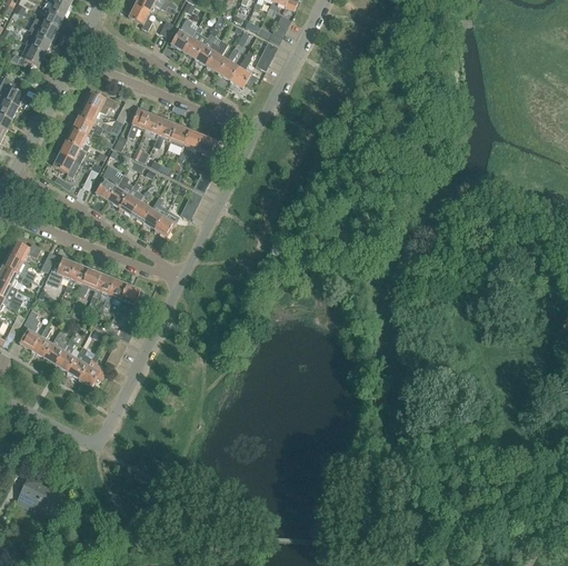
[(63,17),(70,5),(60,0),(46,0),(52,3),(49,10),(63,17)]
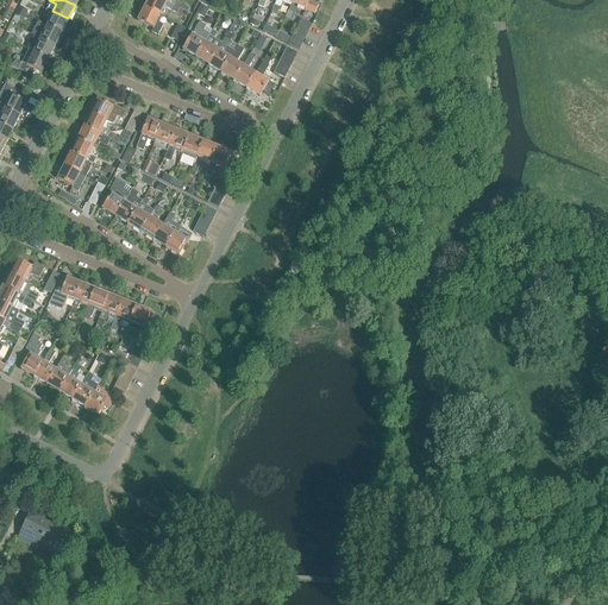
[(146,0),(144,5),(160,12),(163,5),(176,12),(176,11),(179,6),(174,2),(169,0),(146,0)]
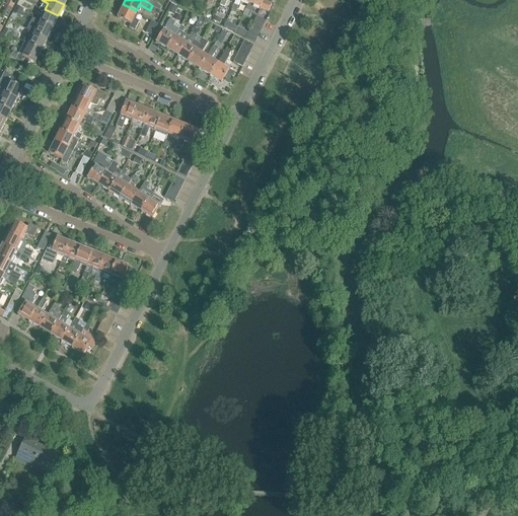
[(144,0),(152,5),(157,7),(158,8),(160,5),(155,1),(153,0),(144,0)]
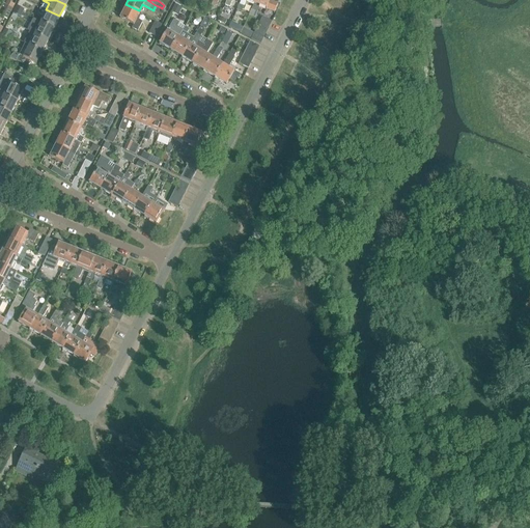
[(250,10),(249,12),(254,15),(258,4),(274,10),(277,2),(272,0),(253,0),(253,1),(250,10)]
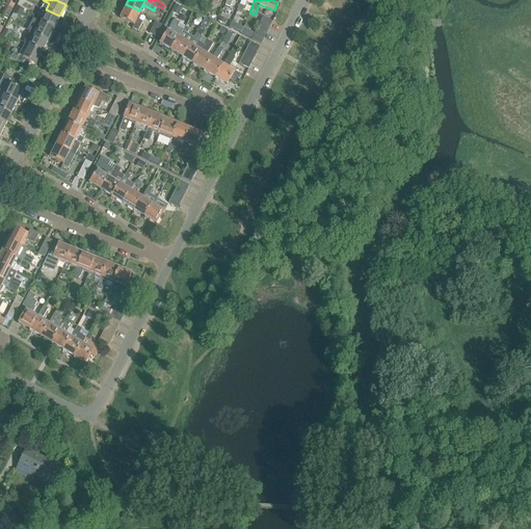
[(178,12),(182,4),(178,3),(176,1),(171,9),(178,12)]
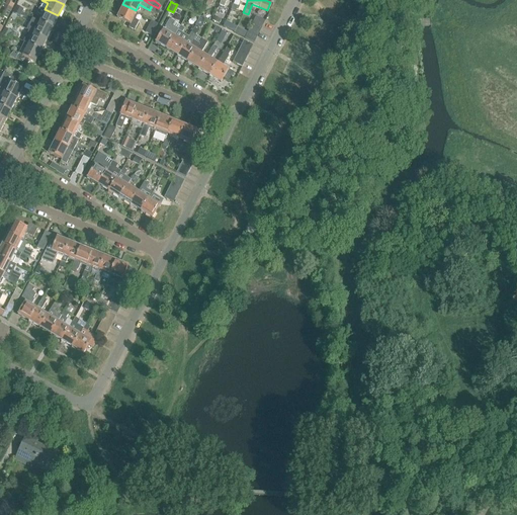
[(139,19),(133,16),(136,10),(122,4),(116,15),(130,21),(127,25),(134,28),(139,19)]
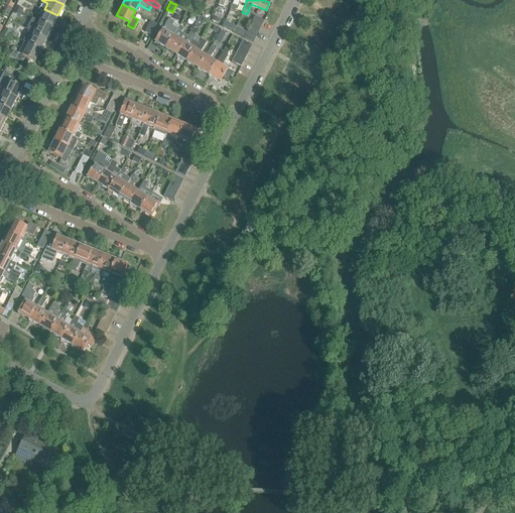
[(52,26),(57,15),(44,9),(38,6),(35,11),(41,14),(39,20),(52,26)]
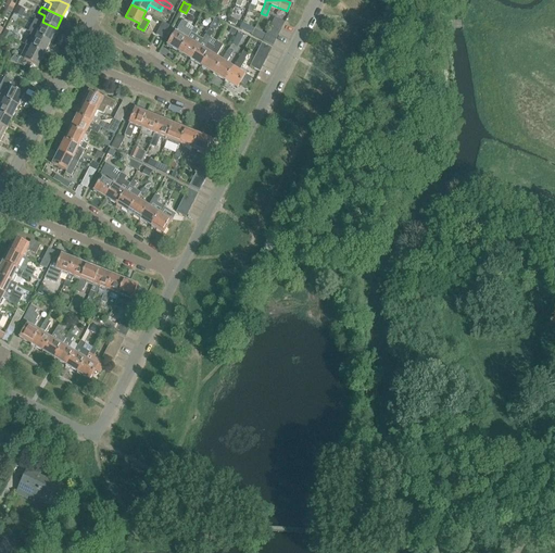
[(275,15),(272,21),(281,26),(285,21),(275,15)]
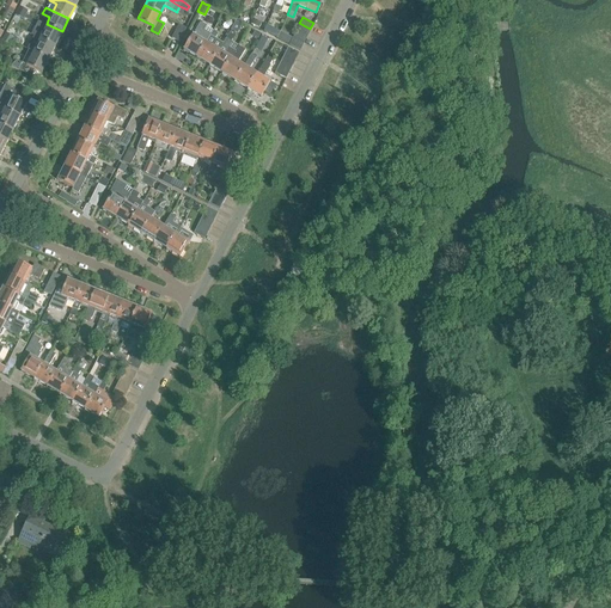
[(62,31),(47,24),(35,18),(29,31),(34,34),(55,44),(62,31)]
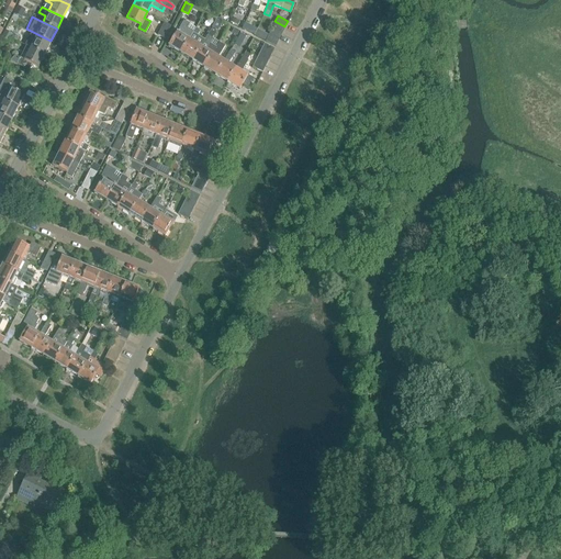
[(167,44),(179,51),(188,36),(192,31),(187,26),(189,22),(182,19),(176,30),(167,44)]
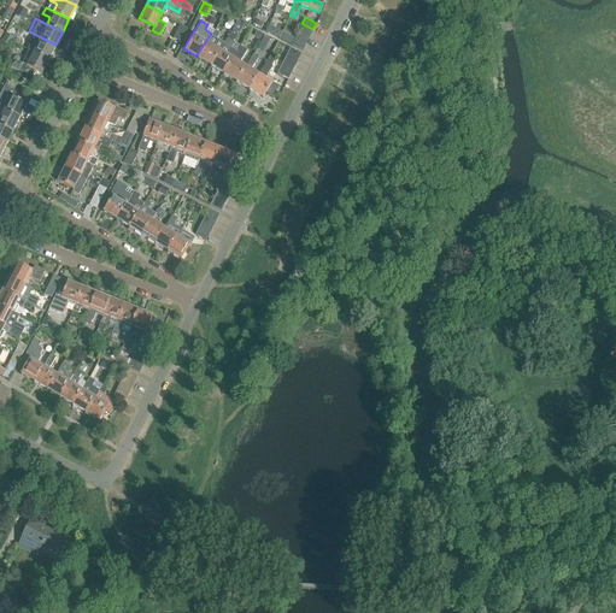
[(172,36),(180,40),(187,25),(180,23),(172,36)]
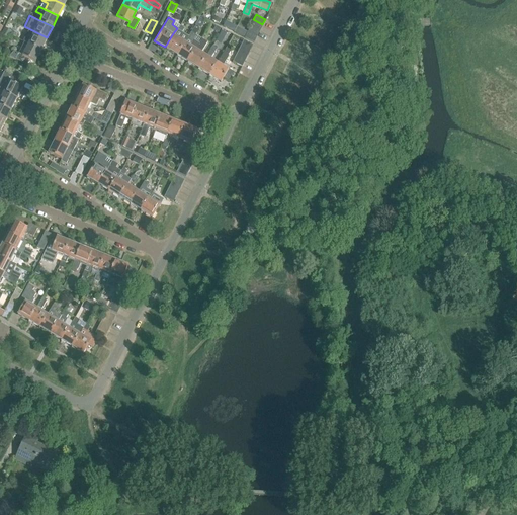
[(234,29),(236,24),(225,19),(222,24),(234,29)]
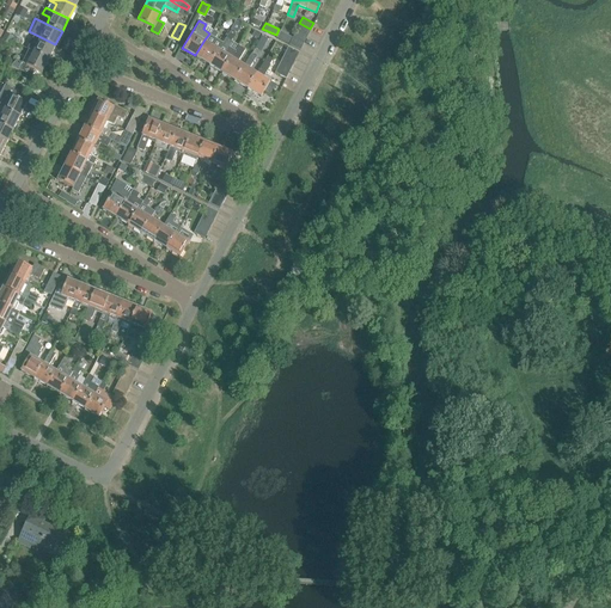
[(299,23),(297,26),(297,29),(306,35),(310,29),(299,23)]
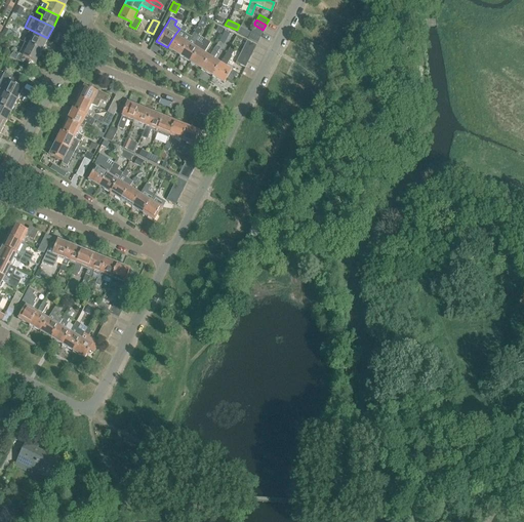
[(175,34),(167,47),(178,54),(187,41),(190,35),(184,32),(187,27),(182,25),(179,29),(175,34)]
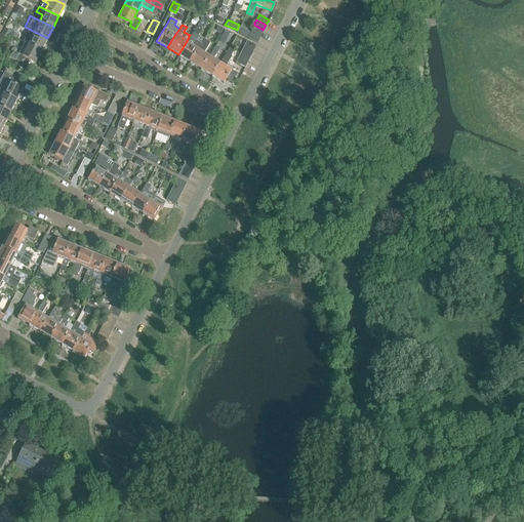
[(251,30),(251,31),(260,35),(263,30),(254,25),(251,30)]
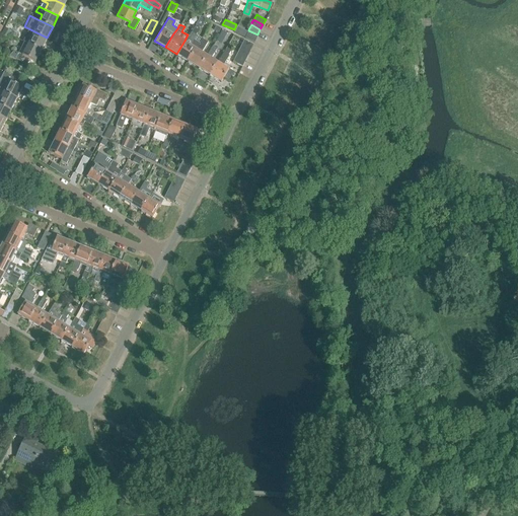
[(243,27),(240,32),(245,35),(248,30),(248,29),(243,27)]
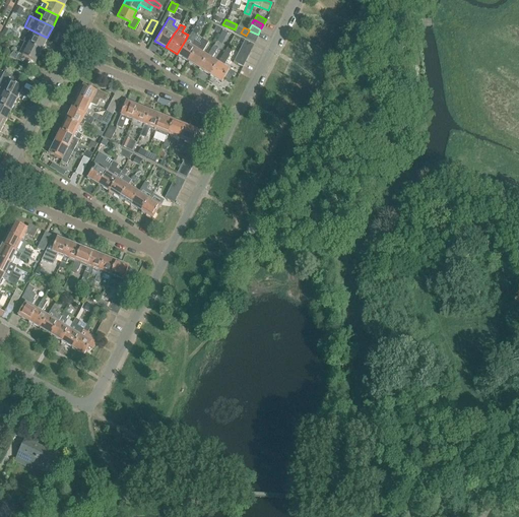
[(22,40),(23,41),(41,50),(47,38),(28,28),(22,40)]
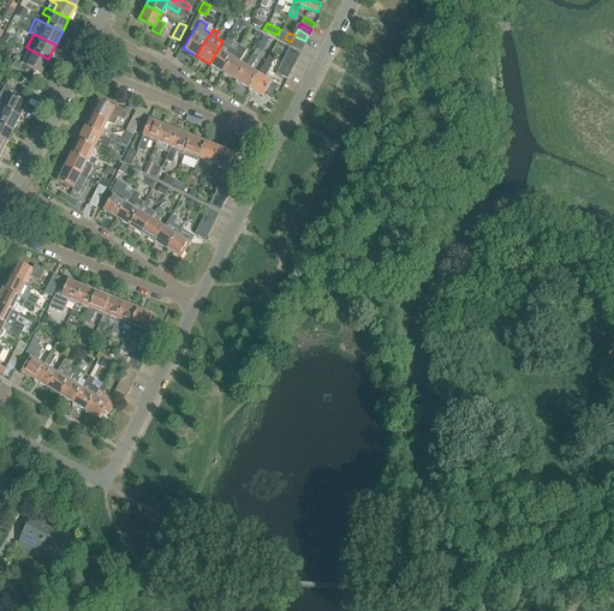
[(262,34),(258,40),(266,43),(269,37),(262,34)]
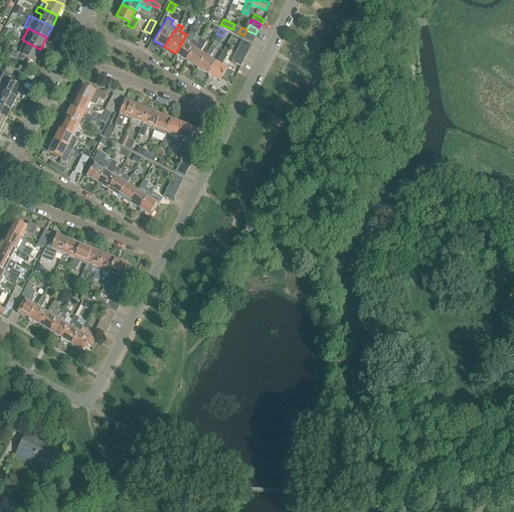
[(197,41),(192,38),(195,34),(193,32),(189,30),(186,34),(183,40),(175,53),(186,59),(194,46),(193,46),(197,41)]
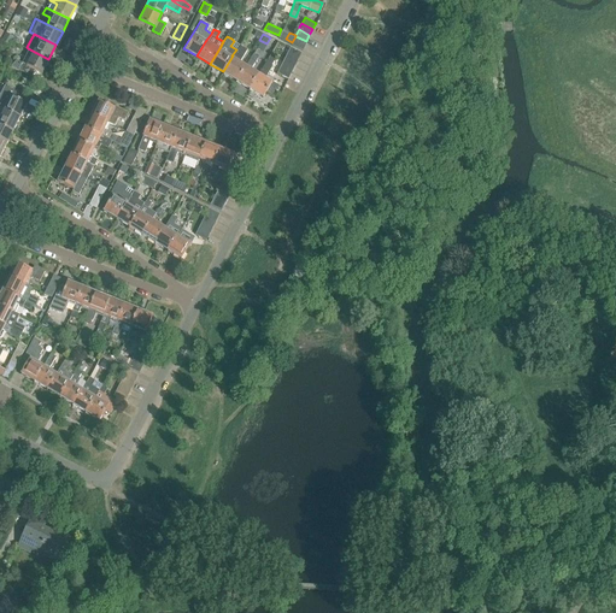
[(295,36),(292,42),(303,48),(306,41),(295,36)]
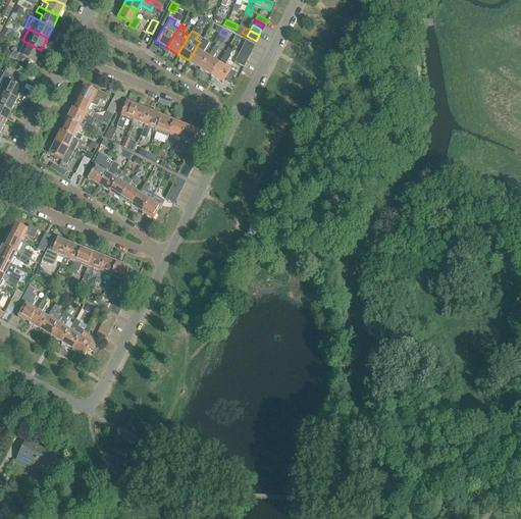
[(189,60),(200,67),(207,54),(203,51),(208,41),(203,38),(197,47),(189,60)]
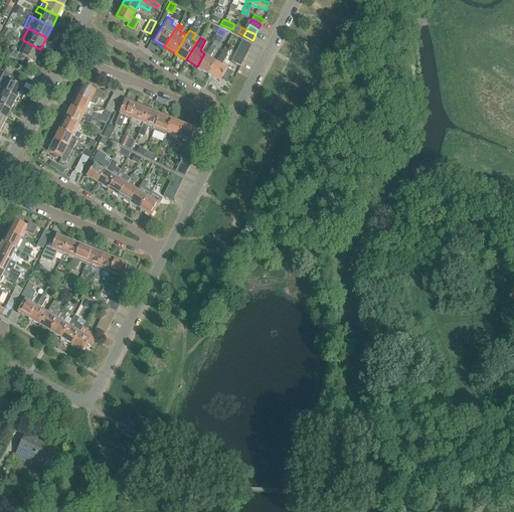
[(242,37),(239,43),(248,47),(251,42),(242,37)]
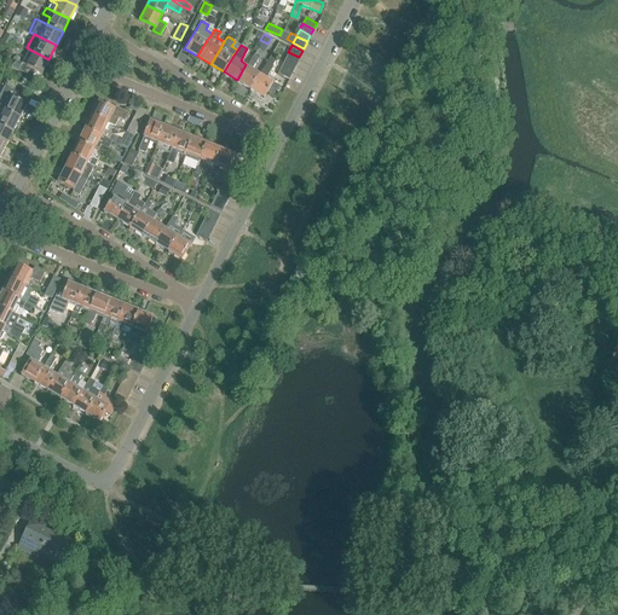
[(42,73),(48,59),(28,48),(21,62),(16,58),(10,65),(30,75),(32,74),(36,70),(42,73)]
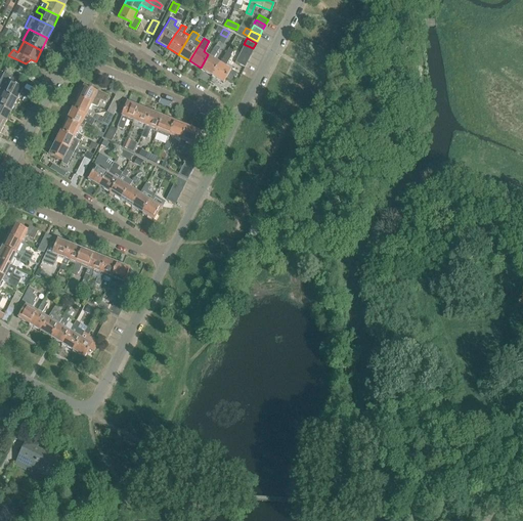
[(201,68),(211,74),(219,60),(213,56),(219,46),(215,44),(208,54),(201,68)]
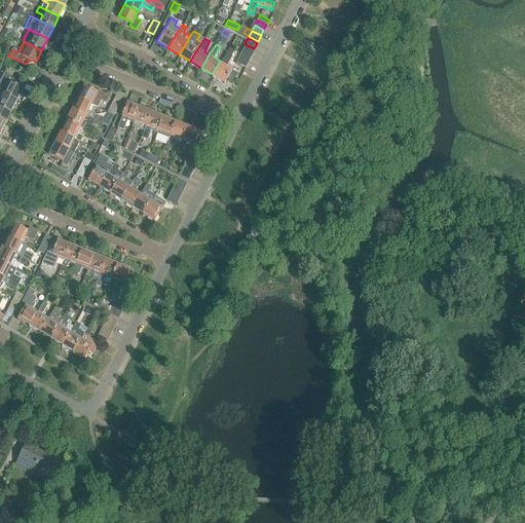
[(245,44),(242,47),(241,49),(251,53),(254,48),(245,44)]
